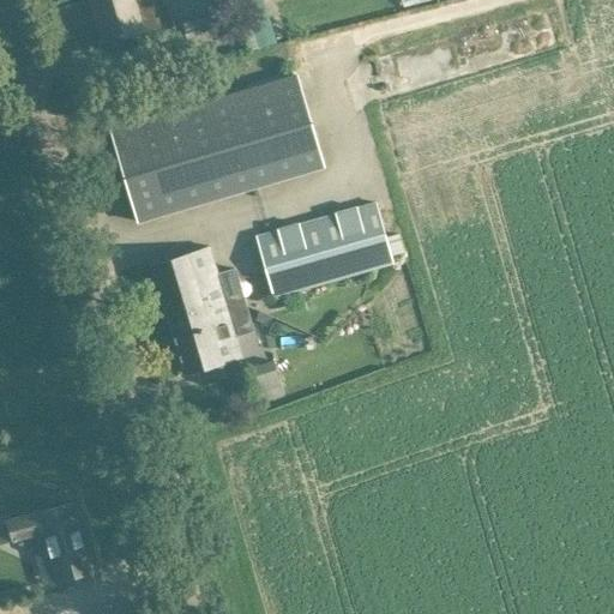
[(90,0),(103,42),(142,30),(132,0),(90,0)]
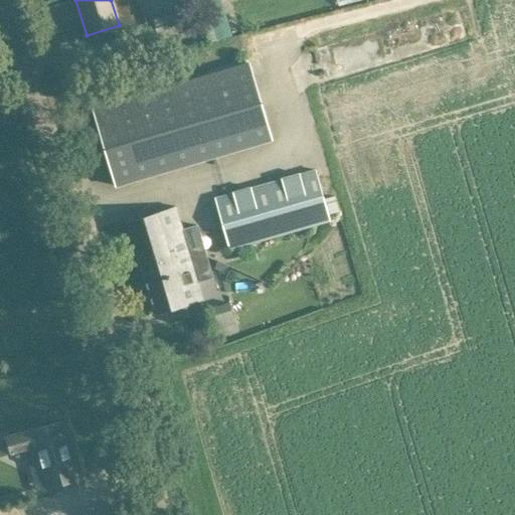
[(209,41),(233,34),(221,0),(166,0),(167,4),(180,0),(182,0),(186,11),(199,7),(209,41)]
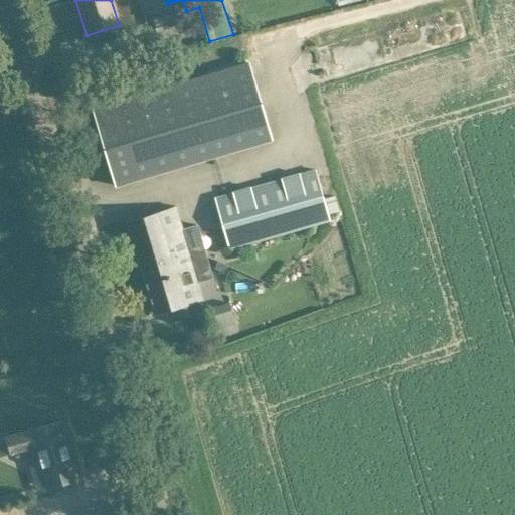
[(158,44),(153,27),(117,38),(122,54),(158,44)]
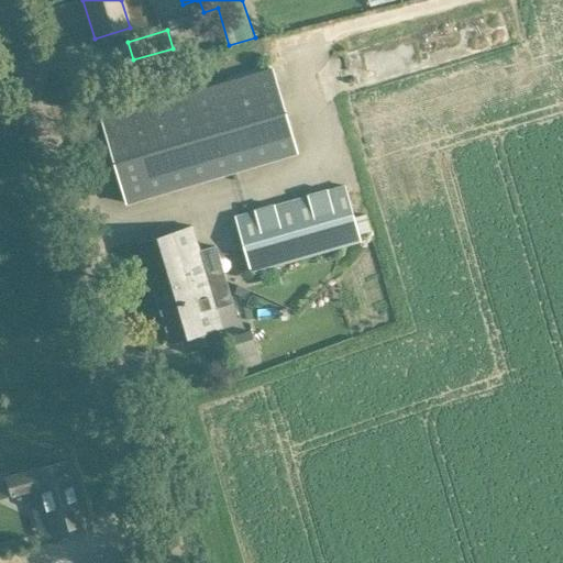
[(296,153),(271,68),(102,119),(127,202),(296,153)]
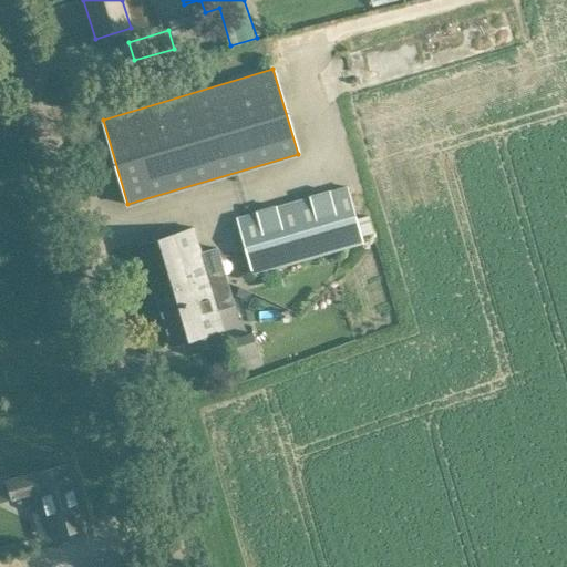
[(235,218),(251,276),(362,243),(360,234),(373,230),(369,215),(356,218),(346,185),(235,218)]
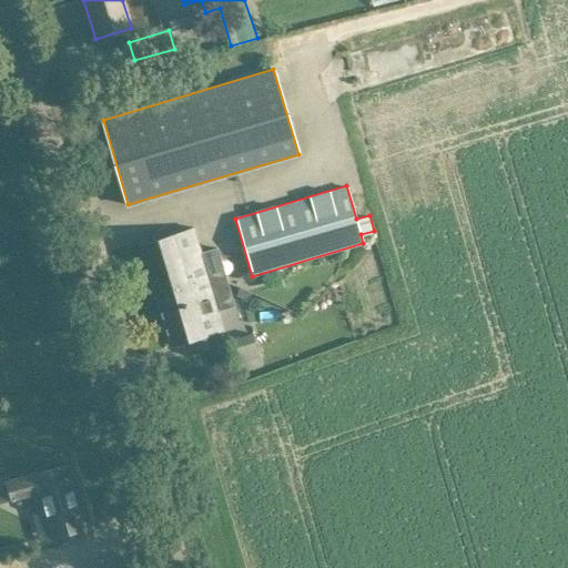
[(193,229),(161,239),(140,244),(170,345),(223,328),(193,229)]
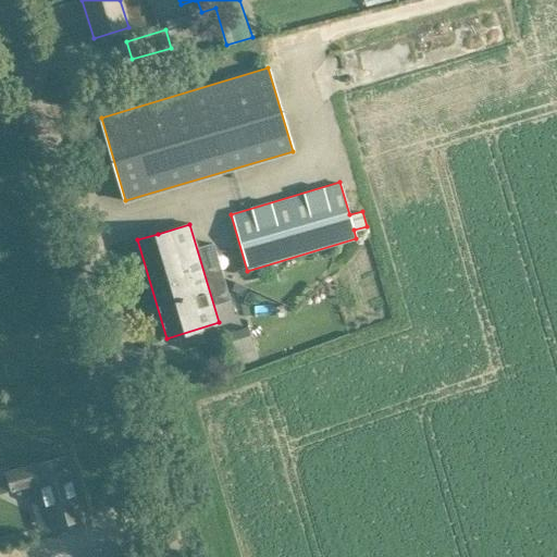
[(244,295),(247,287),(235,282),(232,289),(244,295)]
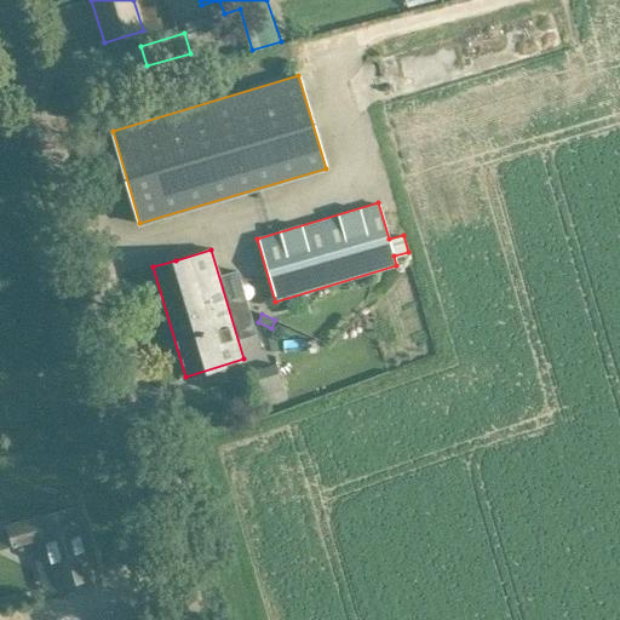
[(72,507),(38,517),(44,537),(58,586),(89,578),(81,554),(85,552),(72,507)]
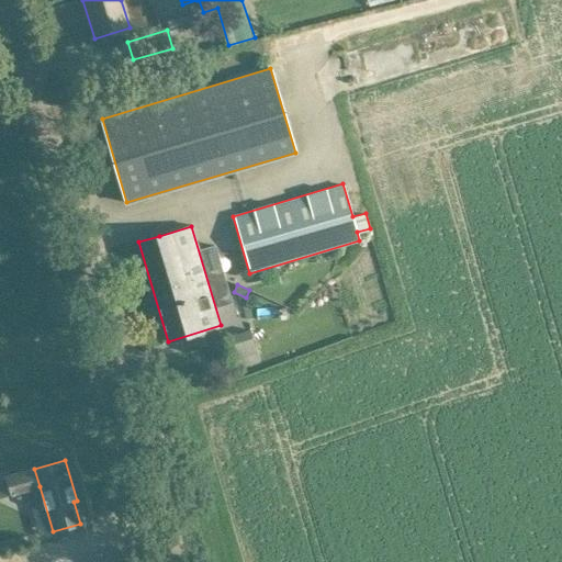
[(7,478),(12,494),(40,486),(34,469),(7,478)]
